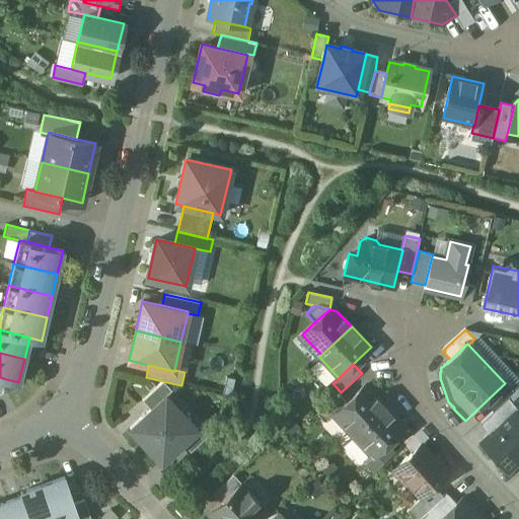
[(163,381),(142,400),(150,409),(165,395),(166,395),(171,390),(163,381)]
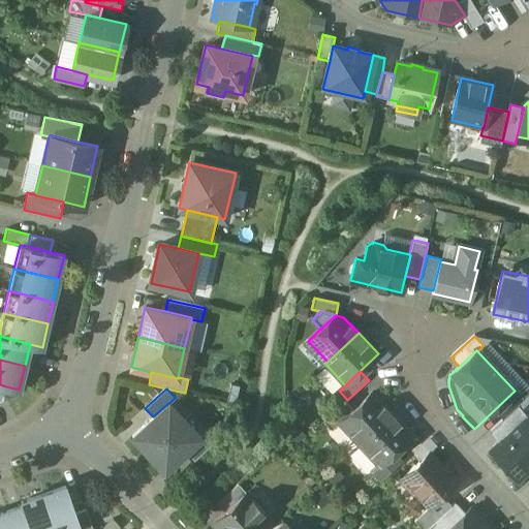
[(515,391),(495,409),(503,418),(523,400),(515,391)]
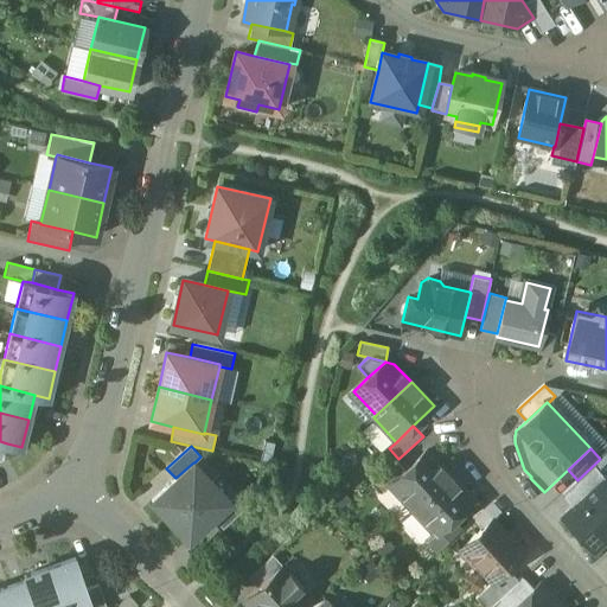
[(451,475),(428,451),(406,472),(390,486),(413,510),(451,475)]
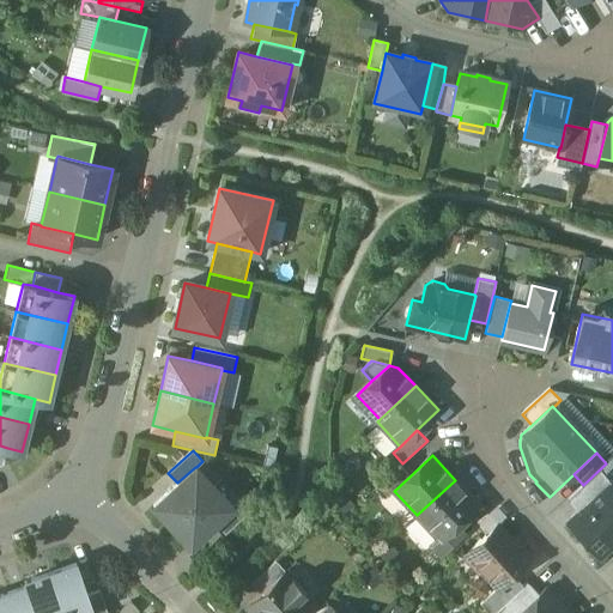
[(400,466),(375,489),(384,499),(394,491),(410,477),(400,466)]
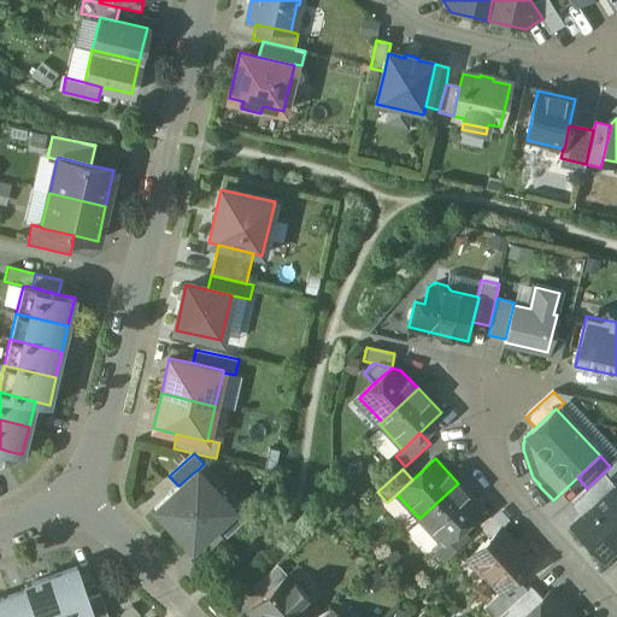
[(178,486),(154,509),(172,529),(216,491),(198,470),(197,470),(178,486)]
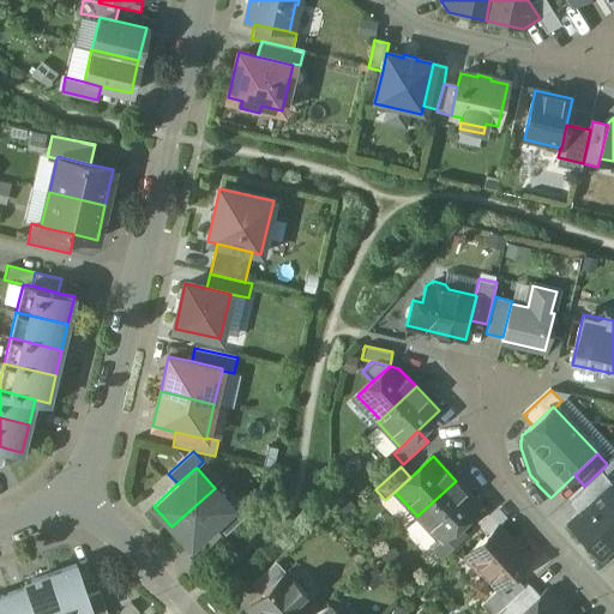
[(613,476),(577,512),(612,548),(613,545),(613,476)]
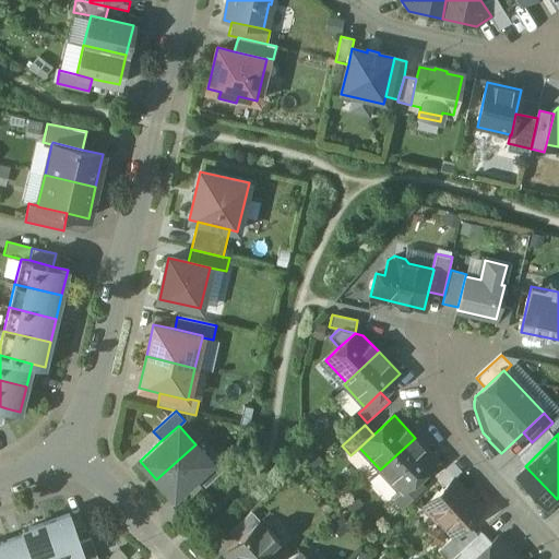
[(415,438),(380,470),(400,491),(401,492),(416,478),(436,460),(415,438)]
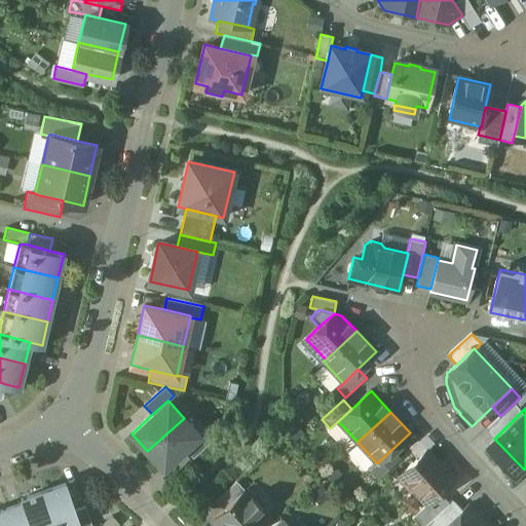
[(184,418),(147,451),(163,468),(185,449),(199,436),(199,435),(184,418)]
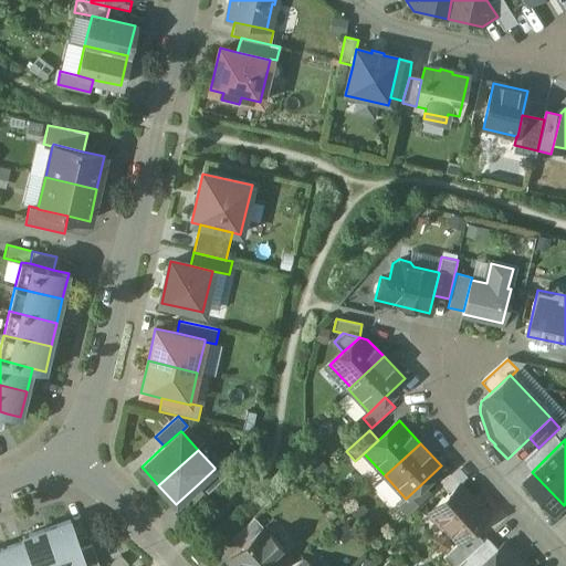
[(221,462),(215,468),(215,469),(199,483),(208,493),(230,472),(221,462)]
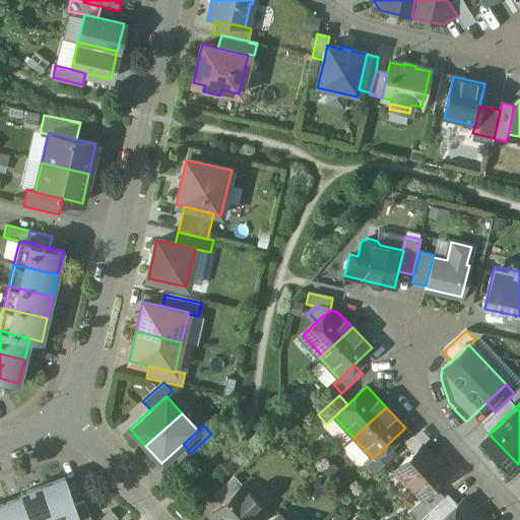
[(387,445),(373,458),(372,457),(365,463),(374,473),(395,454),(387,445)]
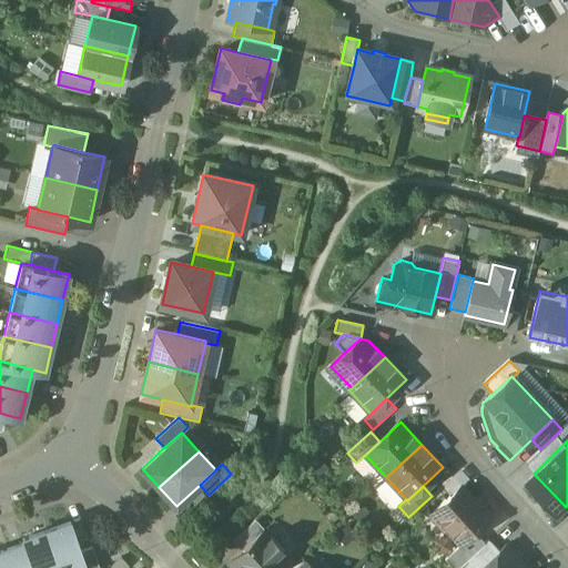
[(489,518),(460,487),(432,514),(434,516),(434,521),(440,528),(447,529),(460,545),(475,533),(489,518)]
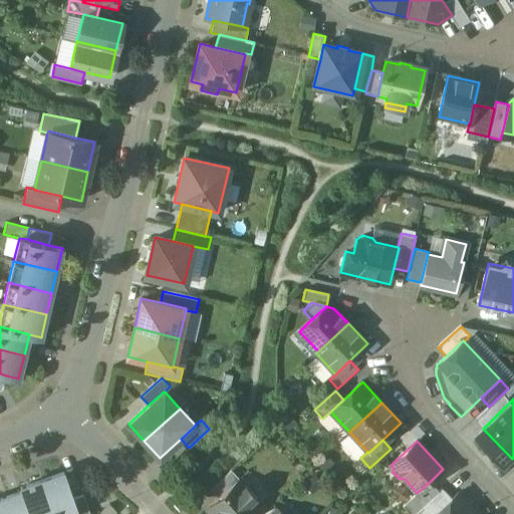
[(231,471),(211,489),(219,498),(239,479),(231,471)]
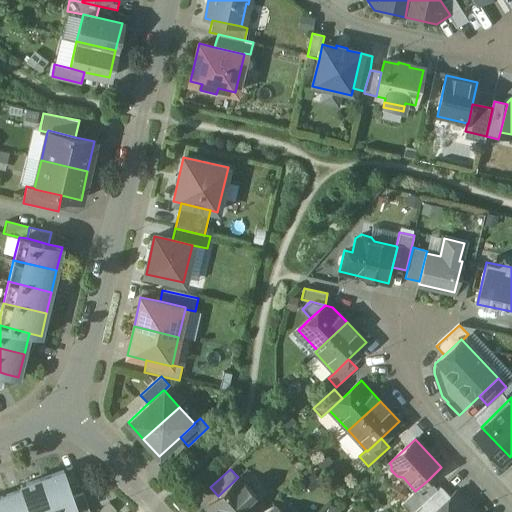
[(64,471),(42,479),(53,511),(78,511),(73,497),(64,471)]
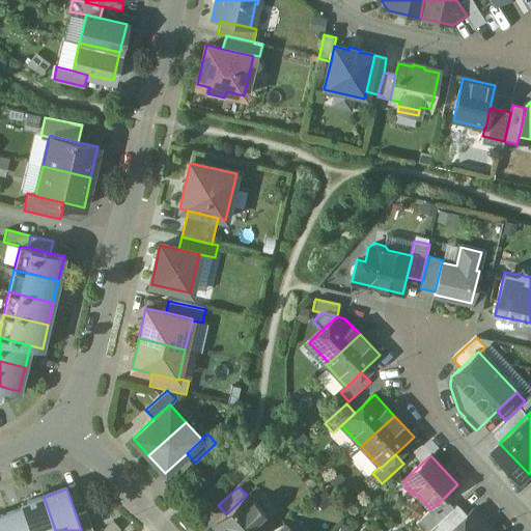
[(256,530),(270,520),(247,495),(226,514),(214,526),(218,530),(256,530)]
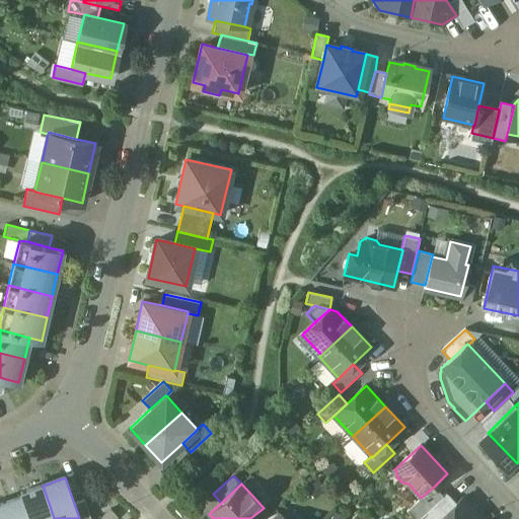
[(54,518),(43,486),(20,493),(21,497),(22,497),(30,518),(54,518)]
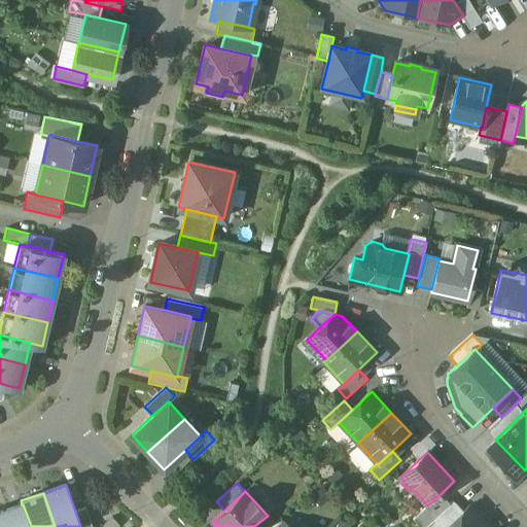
[(427,505),(413,519),(420,526),(425,526),(450,504),(441,494),(427,505)]
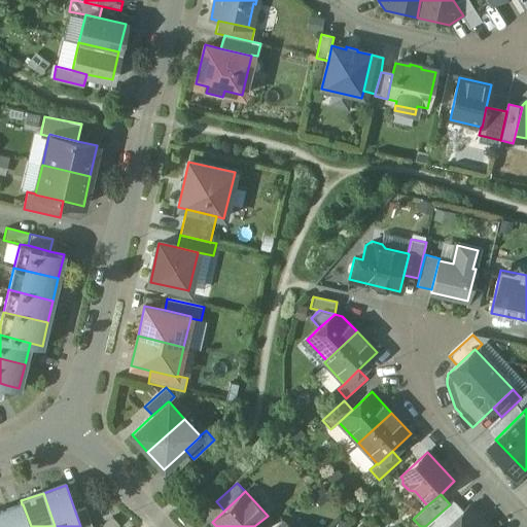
[(450,504),(425,526),(446,526),(463,512),(454,501),(450,504)]
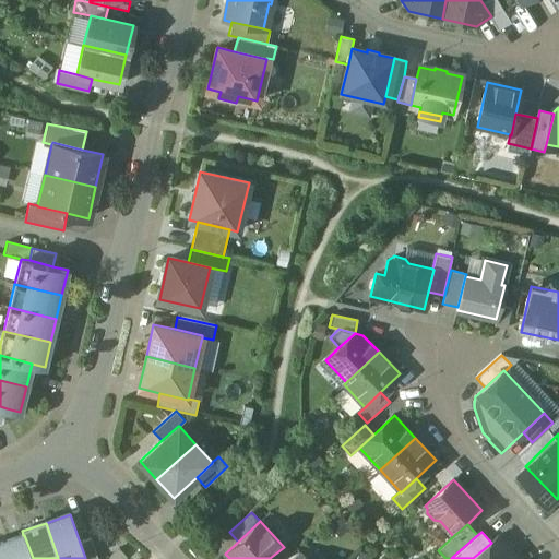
[(23,535),(1,543),(7,558),(33,558),(24,535),(23,535)]
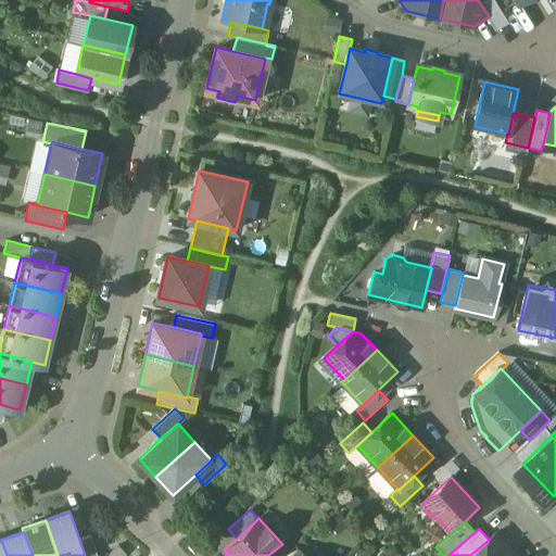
[(515,555),(495,533),(489,540),(470,555),(515,555)]
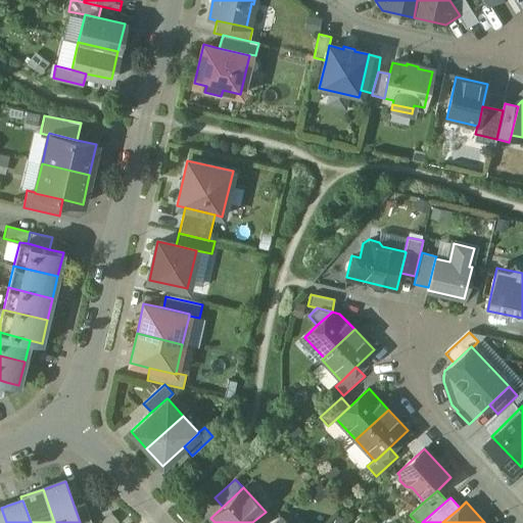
[(91,522),(85,505),(75,508),(80,522),(91,522)]
